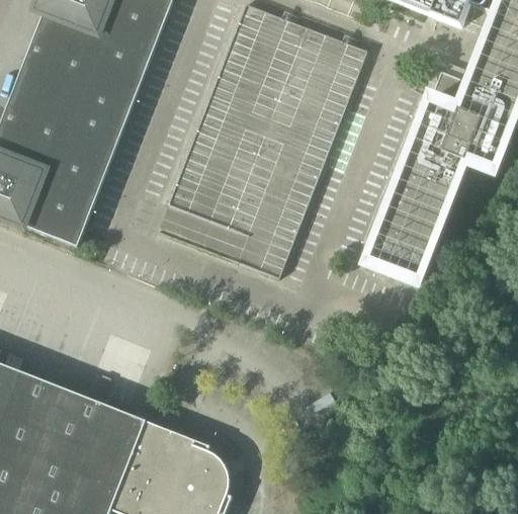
[(44,12),(20,73),(128,114),(173,0),(39,0),(36,9),(44,12)]
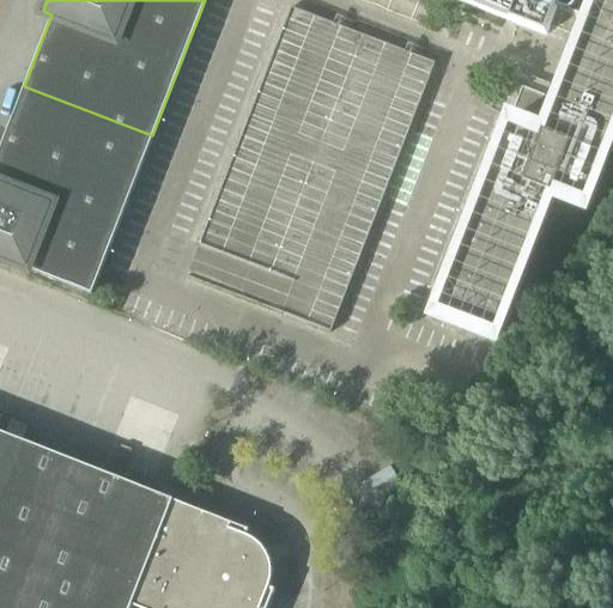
[(461,0),(545,32),(546,32),(547,31),(547,30),(550,23),(580,35),(560,83),(542,129),(528,123),(528,122),(527,121),(527,120),(526,119),(525,119),(523,119),(522,119),(521,119),(520,120),(519,121),(509,116),(439,295),(434,310),(434,311),(435,312),(461,322),(462,322),(467,323),(467,324),(468,324),(468,326),(495,335),(496,335),(496,334),(552,189),(557,192),(557,193),(558,193),(558,194),(584,204),(586,204),(612,133),(612,0),(461,0)]
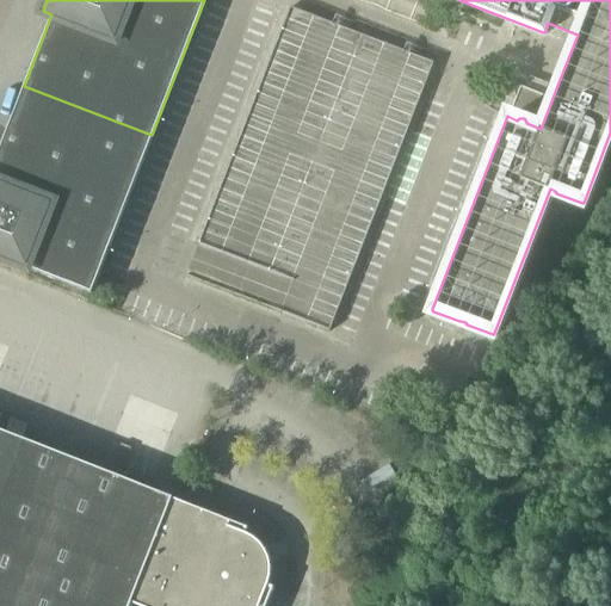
[(152,135),(24,86),(0,146),(0,255),(2,257),(2,258),(6,259),(7,258),(23,265),(26,266),(28,265),(29,266),(91,290),(152,135)]
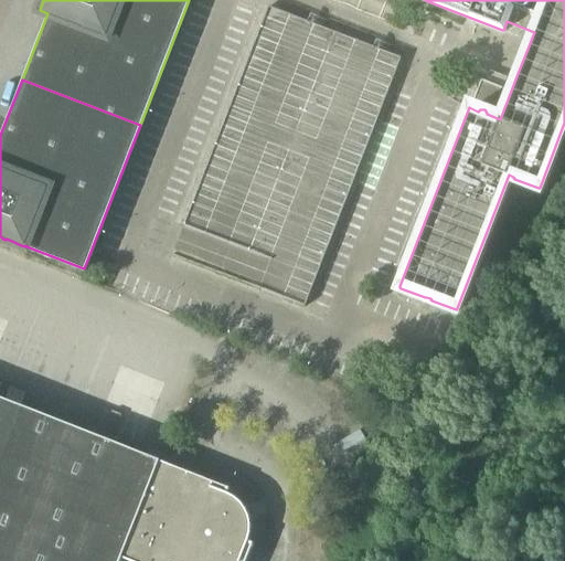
[(0,560),(118,560),(121,556),(158,458),(0,395),(0,560)]
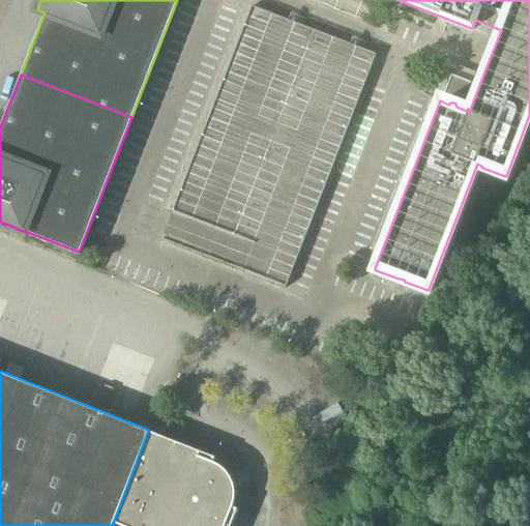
[(148,430),(114,521),(126,525),(230,525),(237,507),(232,505),(234,498),(234,490),(233,483),(230,475),(226,469),(219,465),(212,461),(215,456),(148,430)]
